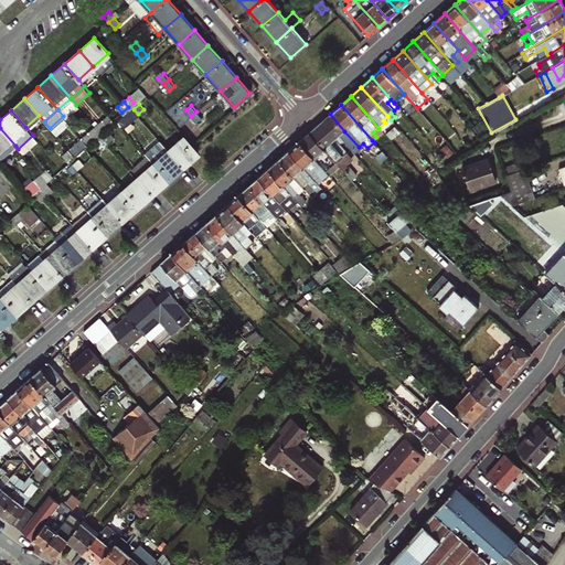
[(119,120),(125,126),(135,116),(130,110),(119,120)]
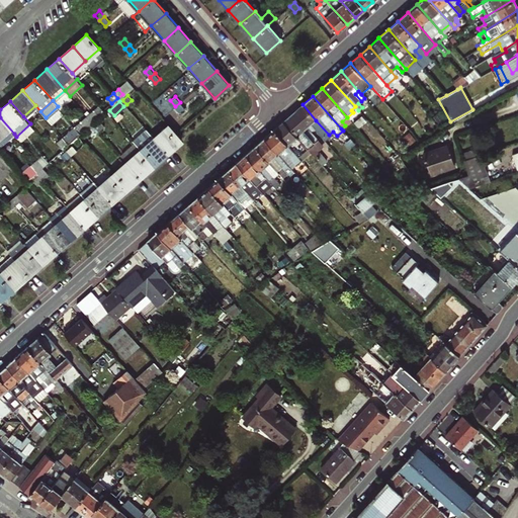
[(175,106),(180,111),(185,107),(180,102),(175,106)]
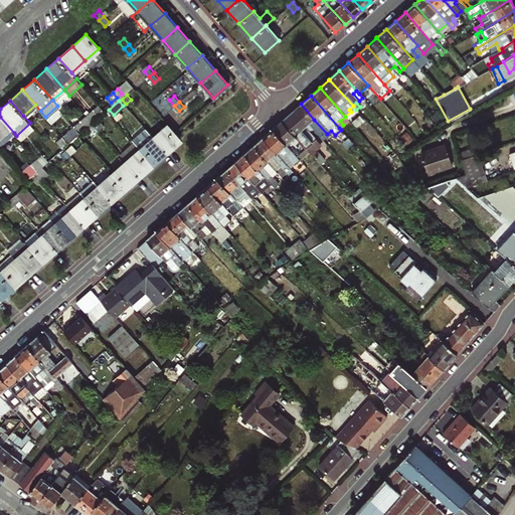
[(306,127),(314,120),(301,104),(292,112),(306,127)]
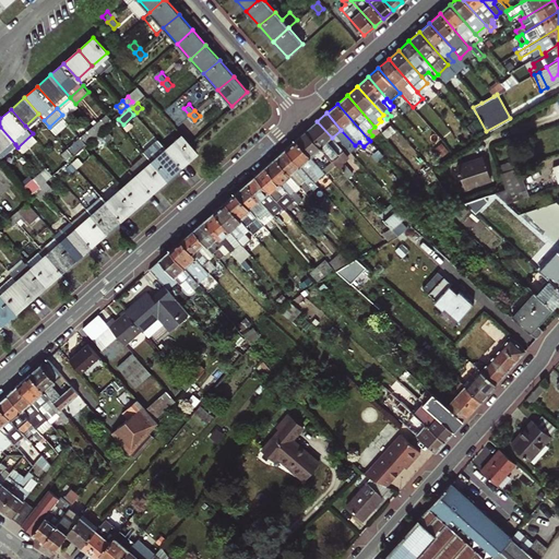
[(99,131),(104,127),(99,121),(94,126),(99,131)]
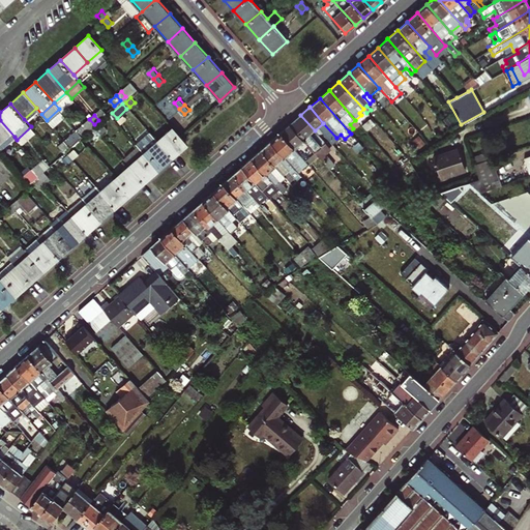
[(316,152),(325,143),(315,130),(300,115),(291,123),(316,152)]
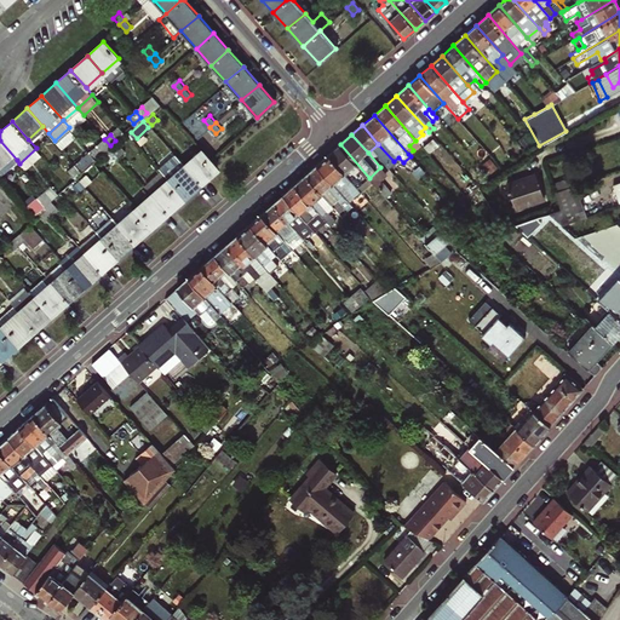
[(91,151),(96,158),(110,145),(104,139),(91,151)]
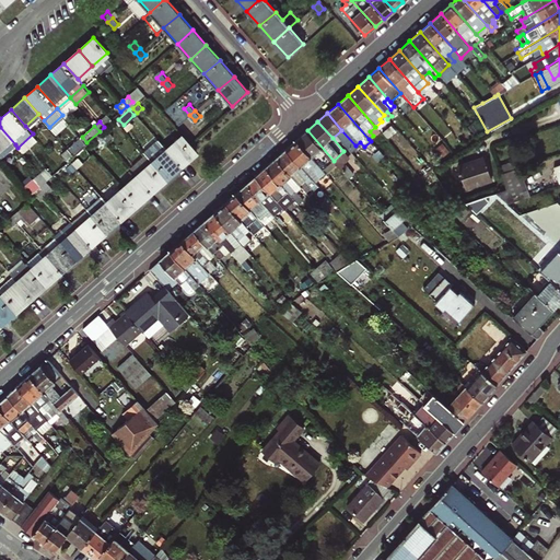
[(0,158),(15,144),(0,127),(0,158)]
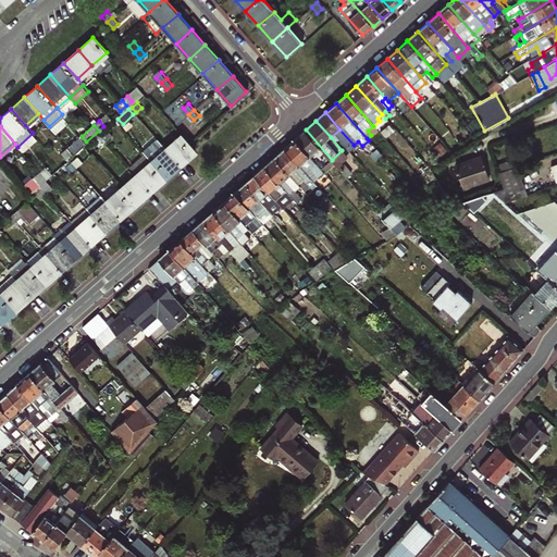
[(368,131),(371,135),(376,130),(373,126),(368,131)]
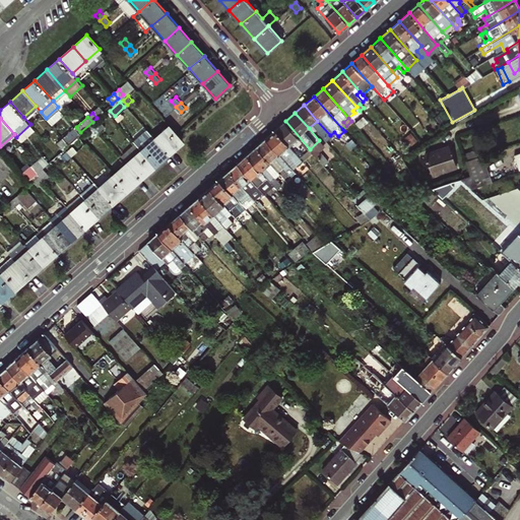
[(94,125),(100,129),(104,126),(100,121),(94,125)]
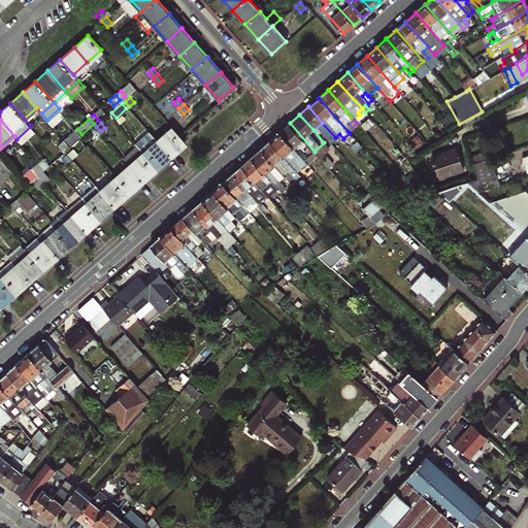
[(304,160),(315,152),(290,123),(279,132),(304,160)]
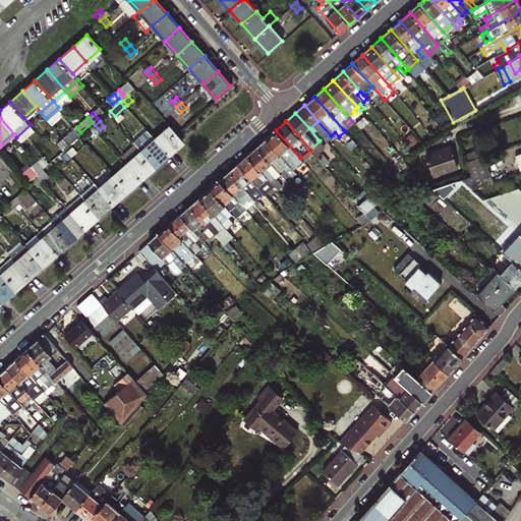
[(35,130),(34,128),(31,124),(16,137),(19,140),(21,142),(35,130)]
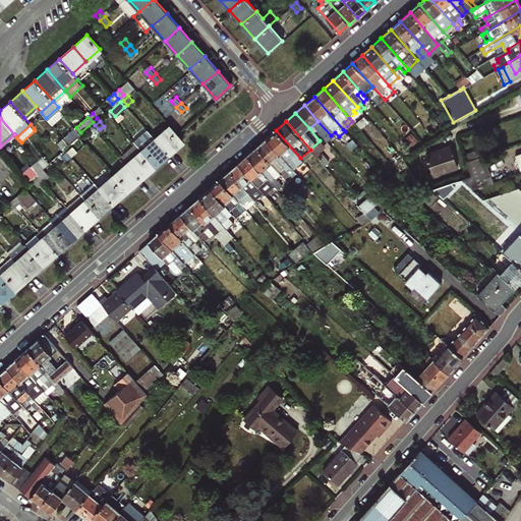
[(89,130),(94,135),(100,129),(95,125),(89,130)]
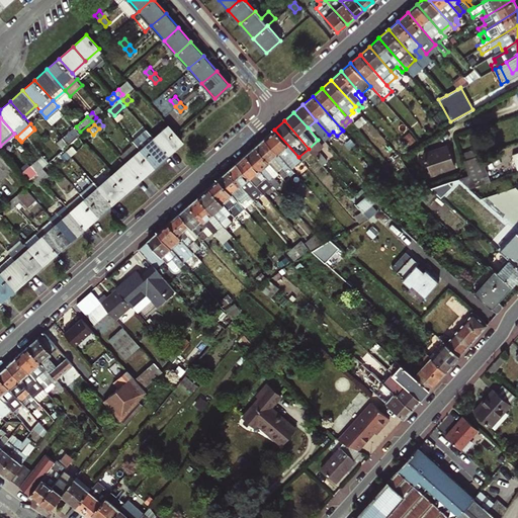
[(155,137),(168,152),(181,140),(168,125),(155,137)]
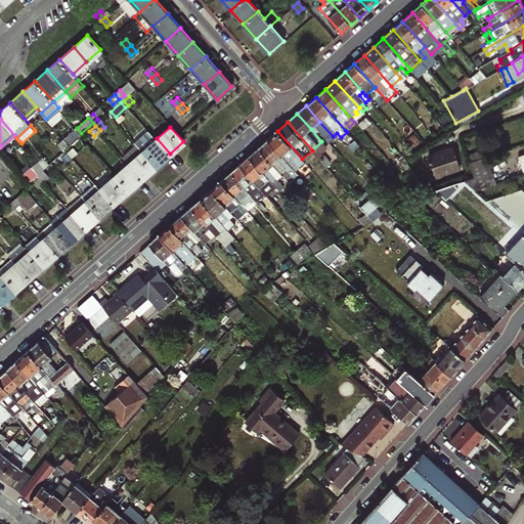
[(64,138),(69,143),(81,133),(77,128),(64,138)]
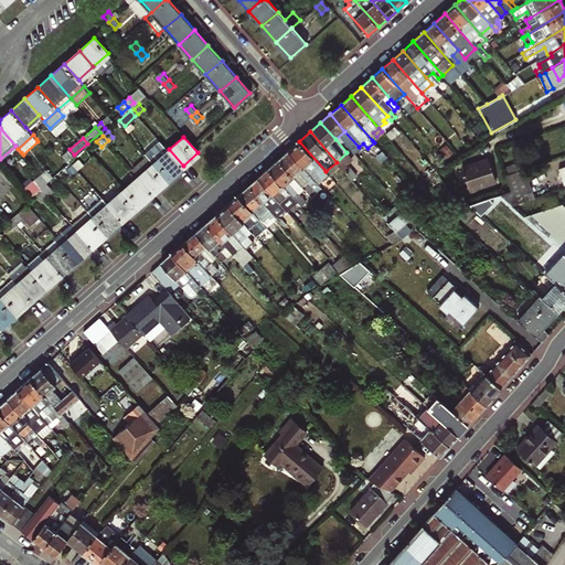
[(329,176),(326,171),(299,141),(289,150),(313,178),(319,184),(329,176)]
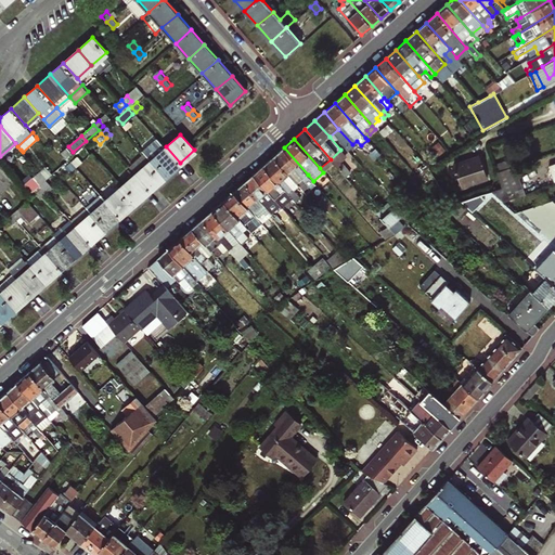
[(62,152),(66,157),(73,152),(68,146),(62,152)]
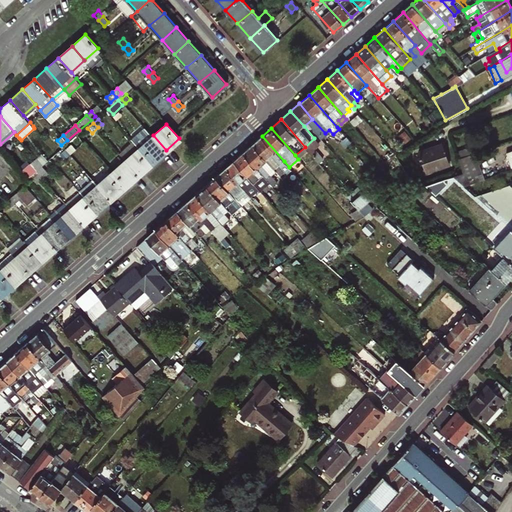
[(152,162),(166,150),(153,135),(139,148),(152,162)]
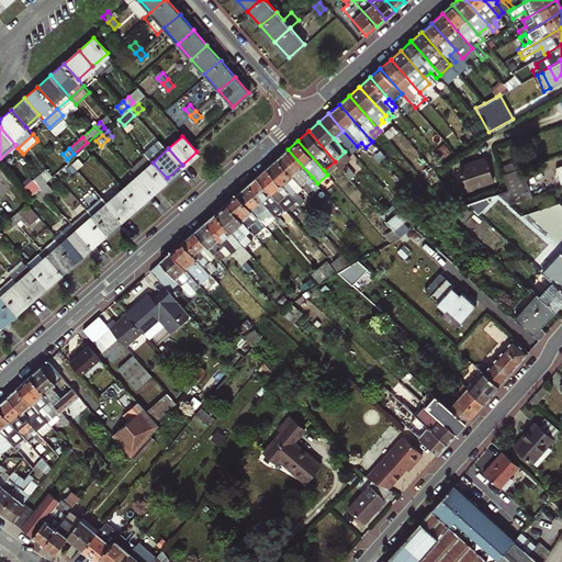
[(306,181),(312,177),(288,149),(278,158),(301,186),(306,181)]
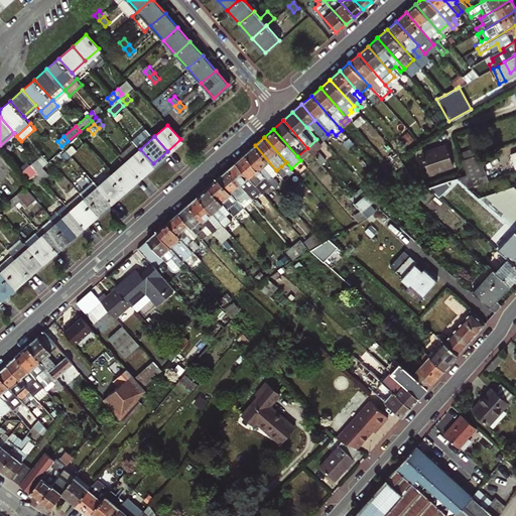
[(320,138),(310,145),(321,162),(333,155),(320,138)]
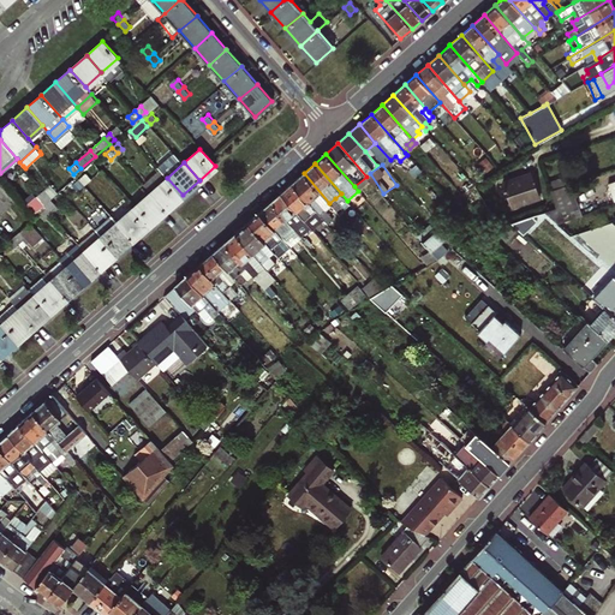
[(84,184),(90,178),(85,172),(79,178),(84,184)]
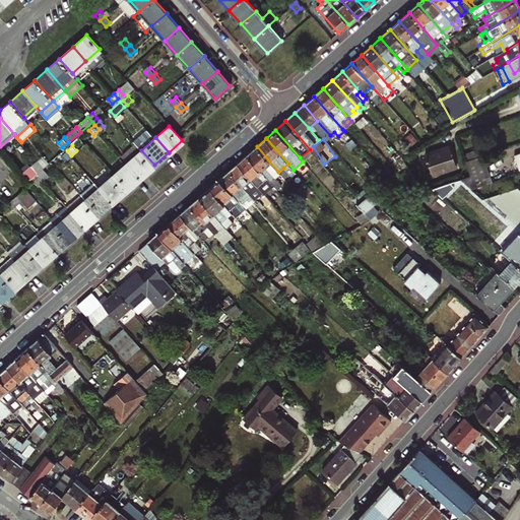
[(280,174),(278,172),(257,146),(247,155),(274,187),(277,189),(281,186),(274,178),(280,174)]
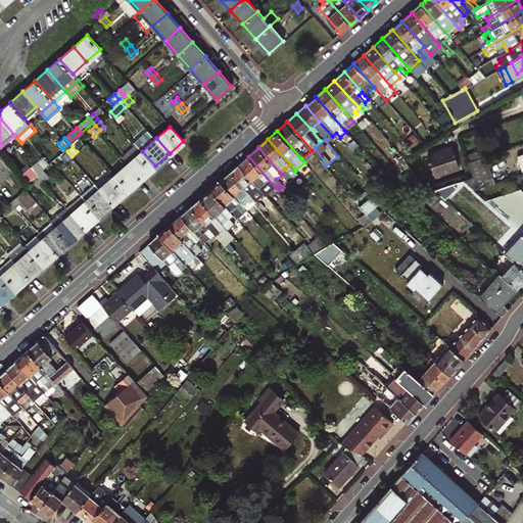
[(434,175),(459,165),(452,147),(427,155),(434,175)]
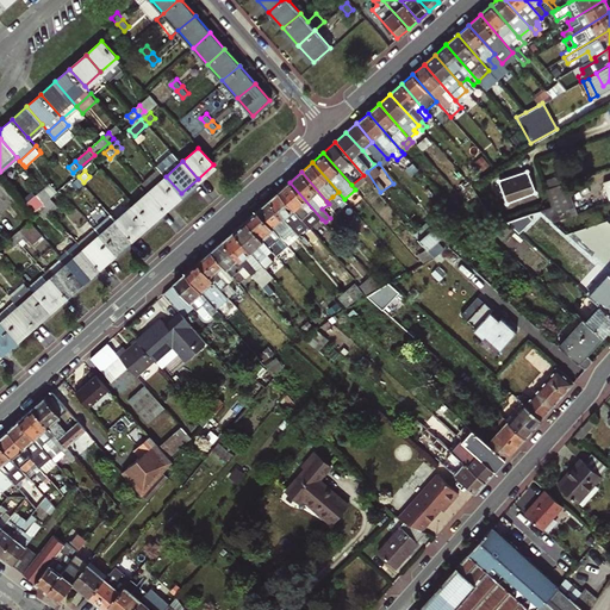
[(70,182),(75,188),(83,182),(79,176),(70,182)]
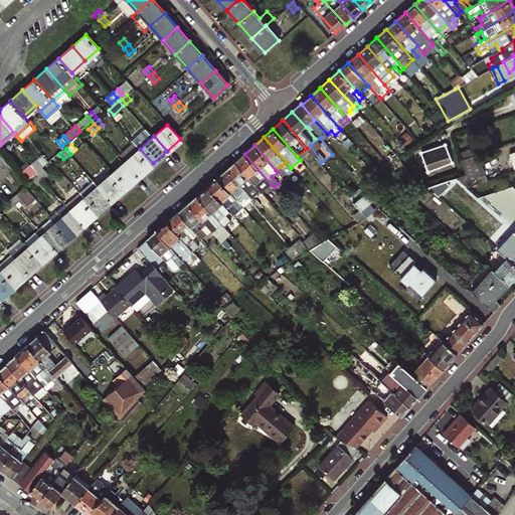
[(140,175),(153,163),(140,149),(127,161),(140,175)]
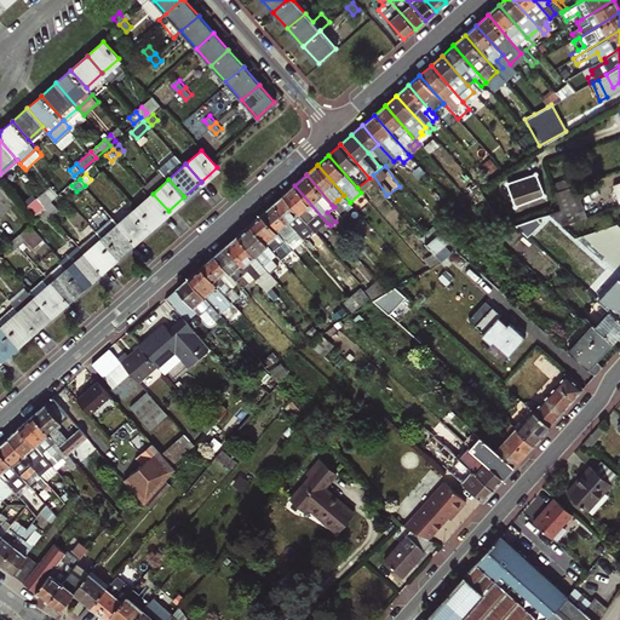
[(562,224),(586,217),(575,184),(555,191),(561,208),(549,213),(562,224)]
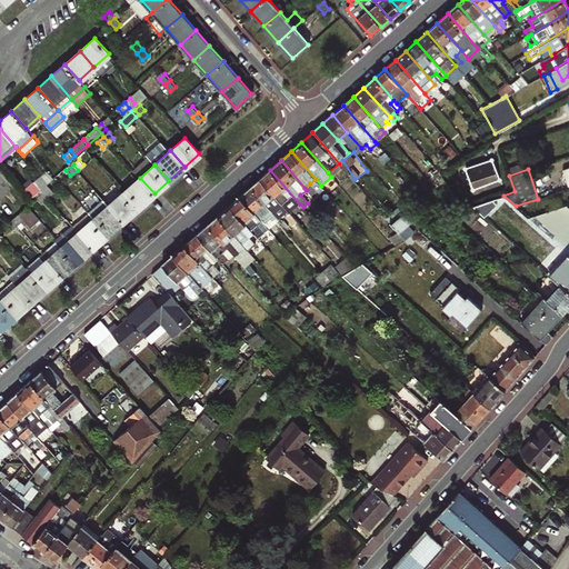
[(290,213),(300,205),(270,170),(259,179),(287,210),(290,213)]
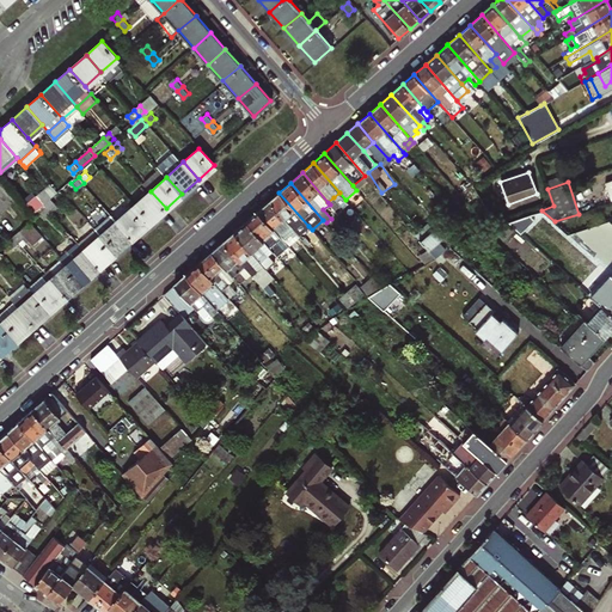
[(44,190),(49,195),(55,189),(50,184),(44,190)]
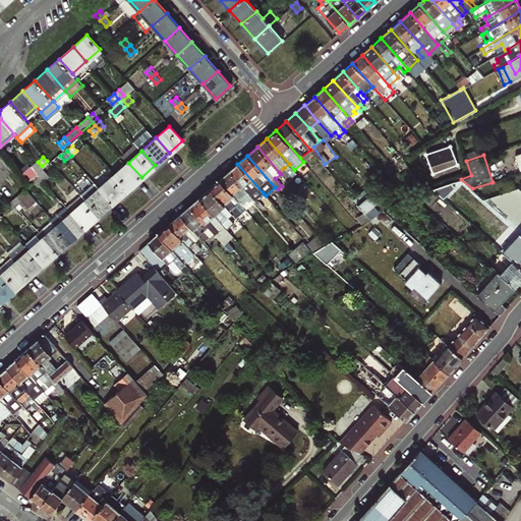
[(38,173),(43,168),(42,166),(38,162),(32,166),(38,173)]
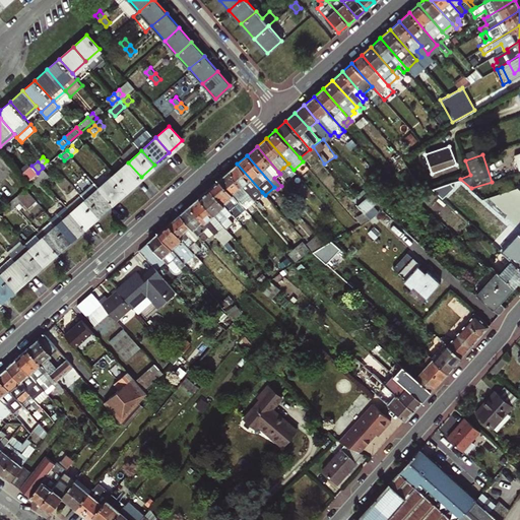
[(127,189),(141,177),(128,163),(114,175),(127,189)]
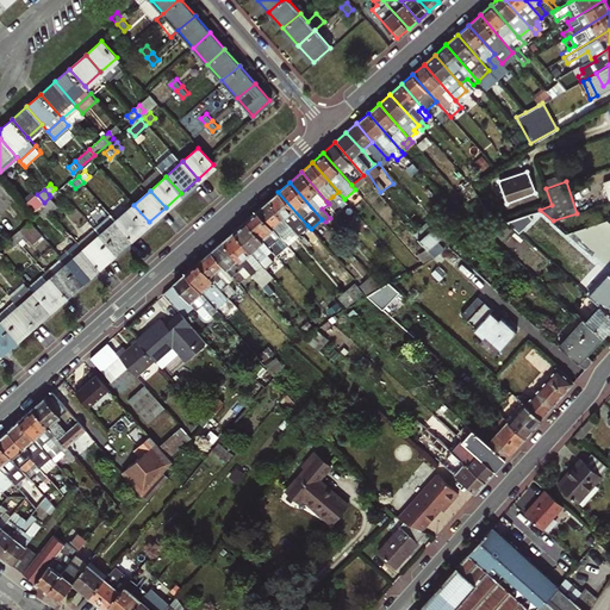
[(298,234),(307,225),(278,192),(268,200),(298,234)]
